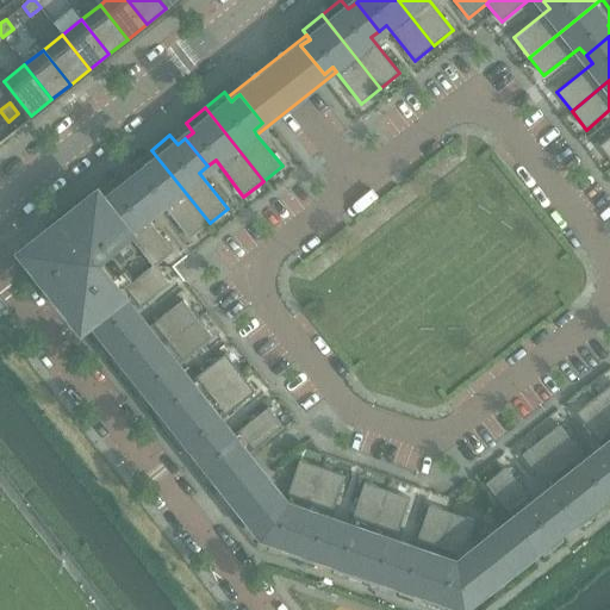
[(609,136),(599,145),(609,159),(609,136)]
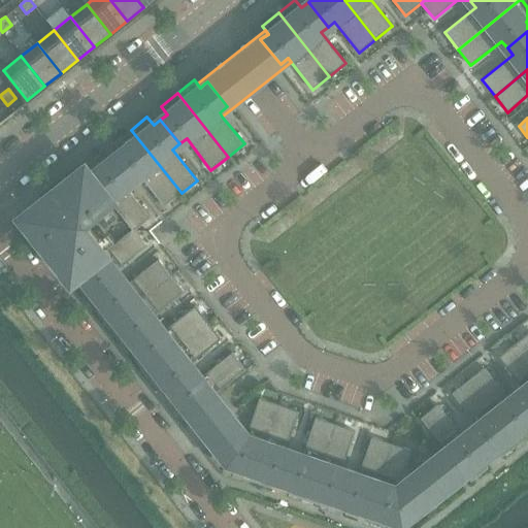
[(131,130),(113,142),(121,151),(113,156),(133,180),(139,175),(164,206),(182,193),(131,130)]
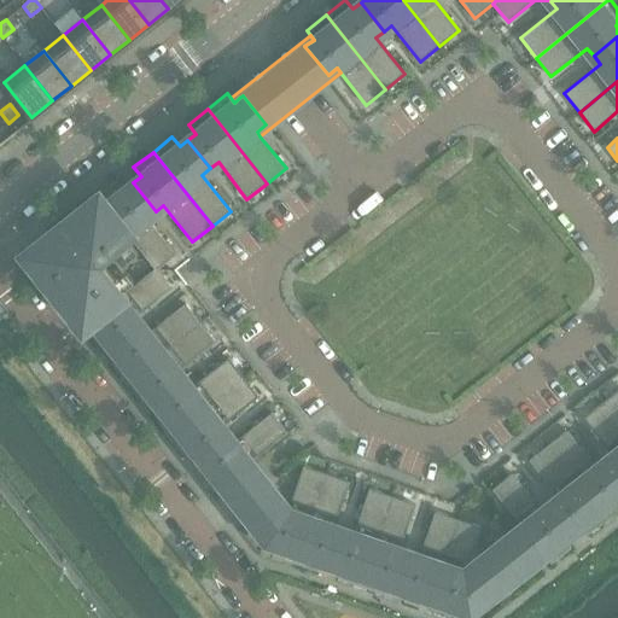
[(147,219),(156,211),(133,182),(124,190),(117,180),(98,194),(130,234),(157,269),(158,269),(176,255),(147,219)]
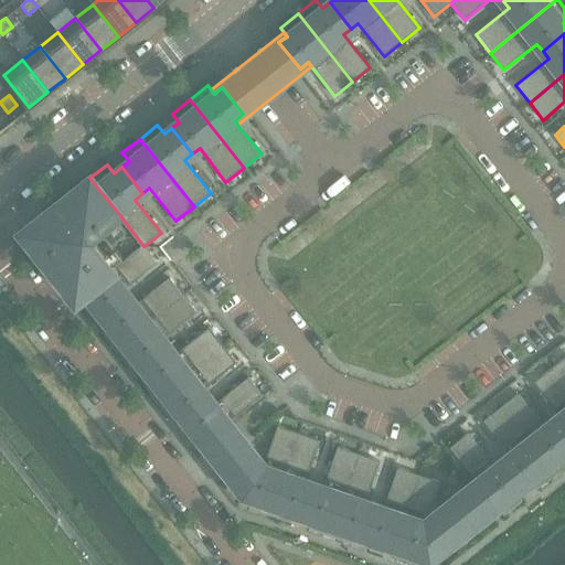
[(84,242),(119,214),(89,178),(31,224),(32,226),(33,226),(39,234),(31,240),(30,241),(59,278),(68,270),(73,277),(64,284),(76,299),(109,273),(84,242)]
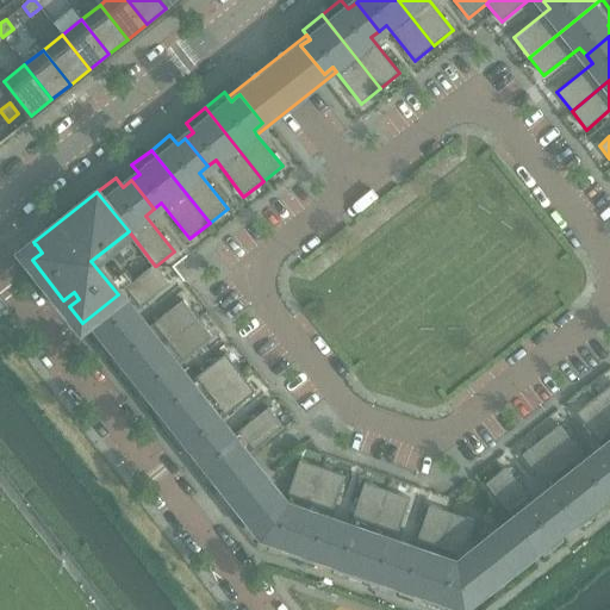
[(170,284),(156,266),(155,266),(118,294),(82,323),(97,342),(106,335),(112,343),(141,321),(135,312),(170,284)]
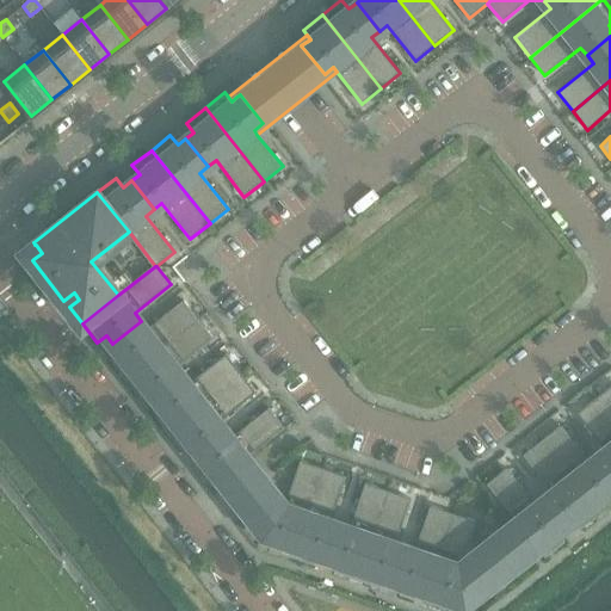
[(198,320),(183,300),(147,328),(141,321),(112,344),(118,351),(110,358),(125,377),(198,320)]
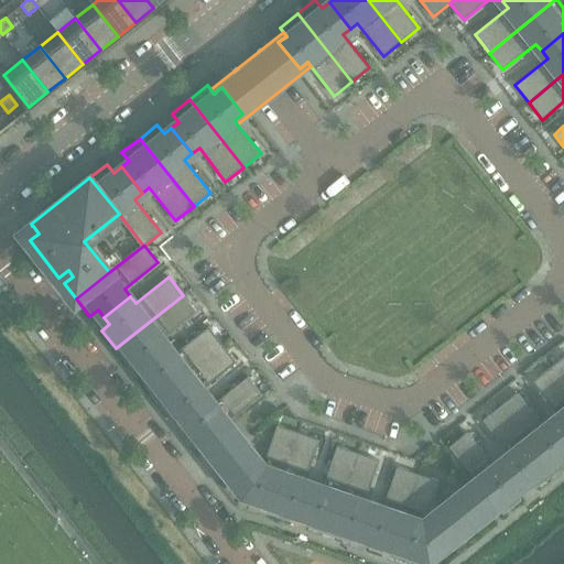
[(197,312),(183,295),(116,348),(129,366),(137,359),(143,367),(170,346),(164,338),(197,312)]
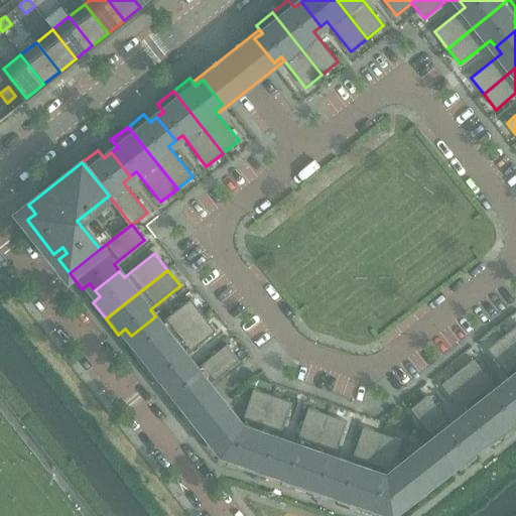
[(204,315),(190,298),(160,323),(155,316),(131,336),(136,342),(128,348),(141,365),(204,315)]
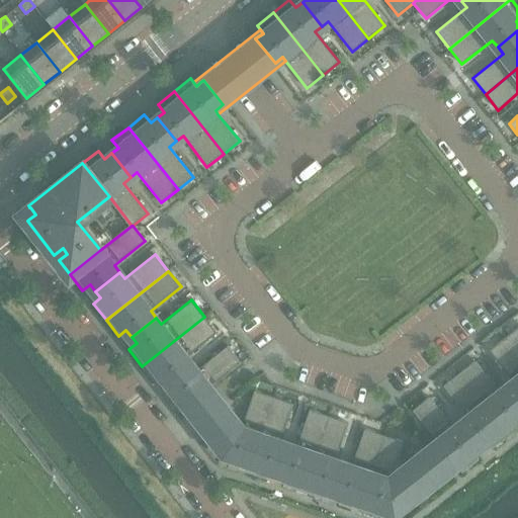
[(217,332),(204,317),(142,366),(155,381),(162,375),(168,382),(192,363),(186,356),(217,332)]
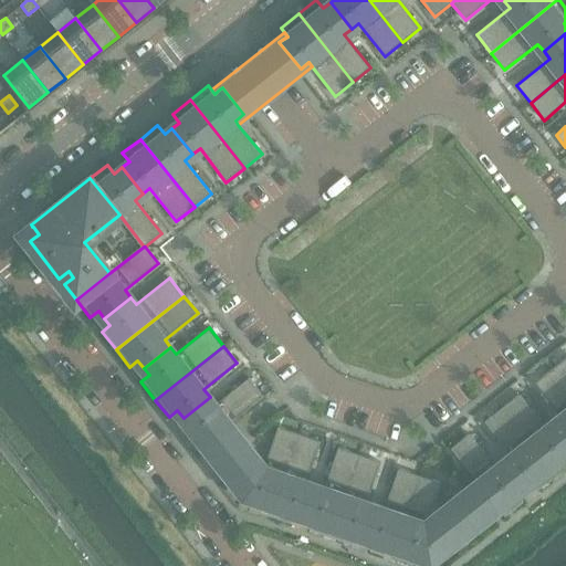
[(565,356),(552,368),(565,386),(565,356)]
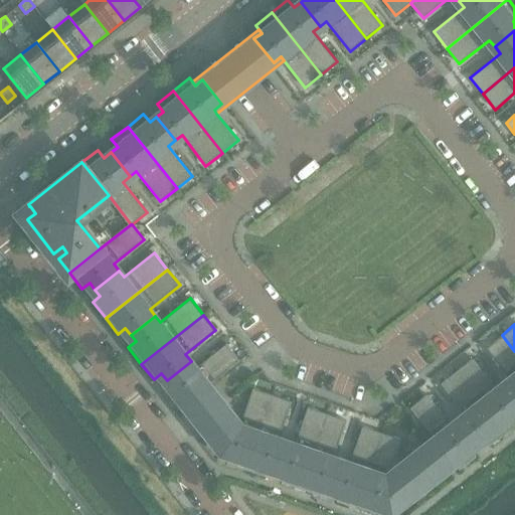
[(514,351),(502,335),(486,348),(510,378),(503,383),(514,397),(514,351)]
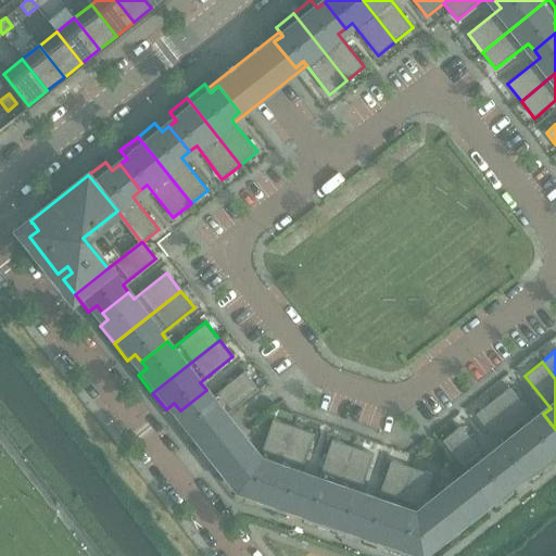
[(258,389),(244,370),(212,396),(206,390),(180,411),(186,418),(177,424),(191,442),(226,415),(258,389)]
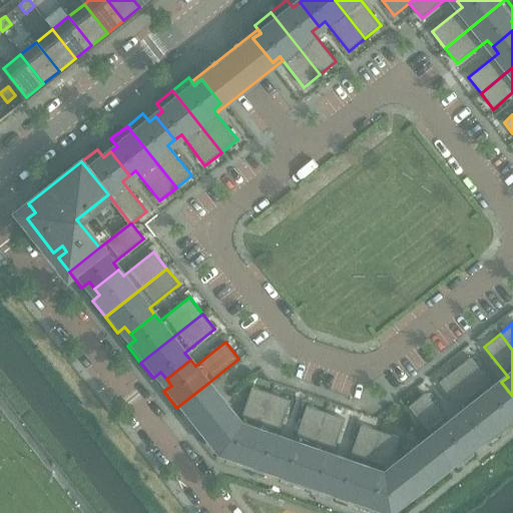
[(512,396),(501,382),(495,387),(471,357),(455,370),(504,431),(512,424),(512,396)]
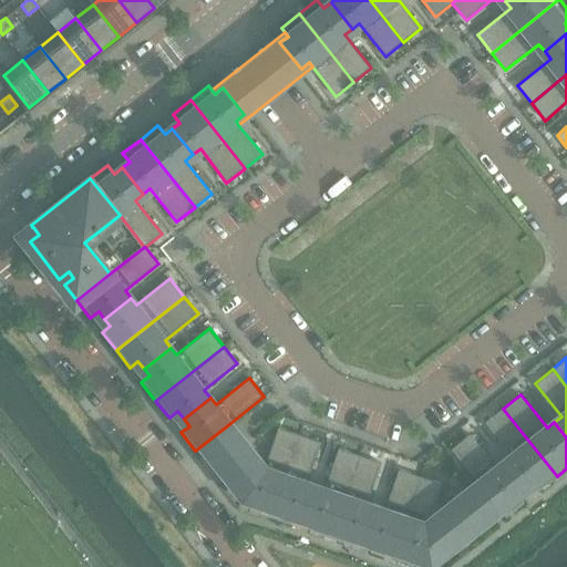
[(503,409),(485,422),(512,455),(504,461),(525,488),(533,482),(539,491),(557,476),(503,409)]
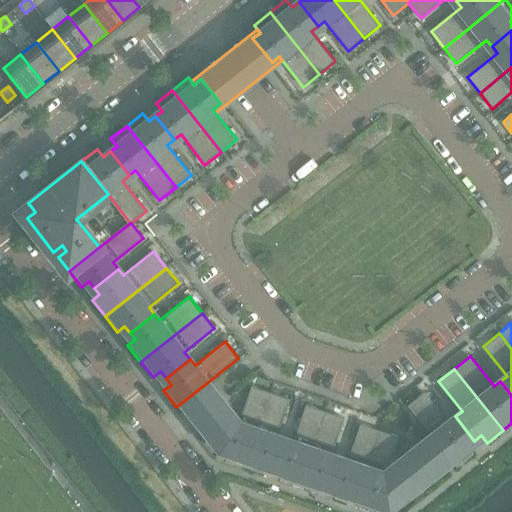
[(229,419),(239,422),(208,382),(176,407),(216,457),(225,460),(228,451),(219,448),(229,419)]
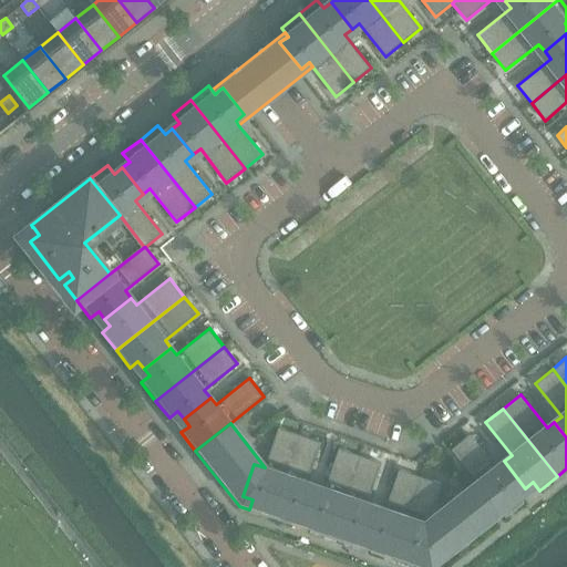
[(301,435),(278,428),(265,467),(254,464),(243,496),(253,500),(249,509),(272,517),(301,435)]
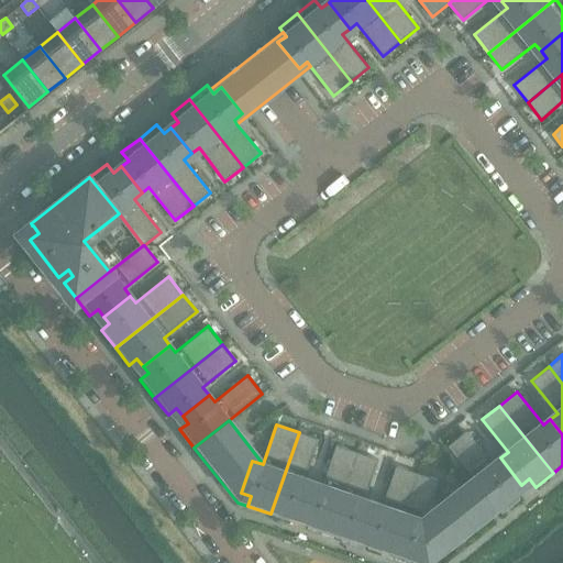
[(500,457),(493,464),(467,431),(449,445),(473,476),(493,501),(501,514),(520,499),(514,490),(521,485),(500,457)]
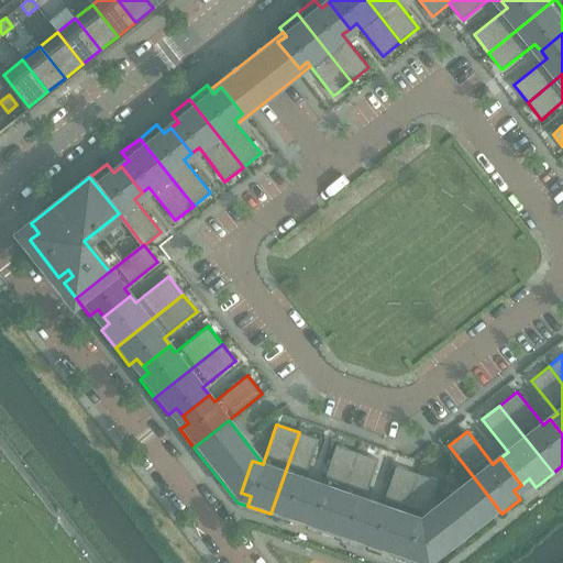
[(319,439),(299,432),(271,514),(290,521),(294,511),(304,515),(315,483),(305,478),(319,439)]
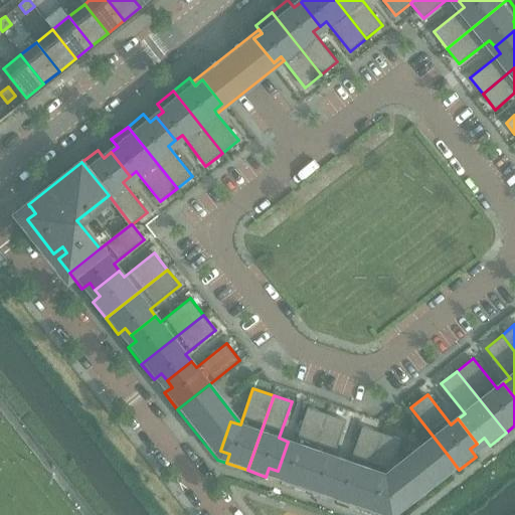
[(328,414),(308,407),(295,444),(288,442),(278,471),(285,473),(282,482),(302,489),(328,414)]
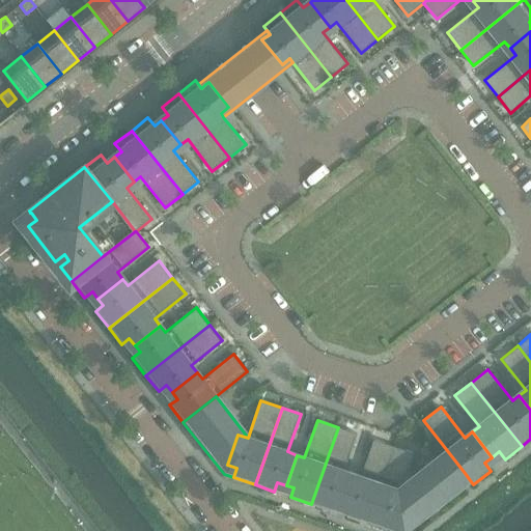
[(357,434),(338,427),(311,504),(330,511),(333,501),(343,505),(354,474),(344,471),(357,434)]
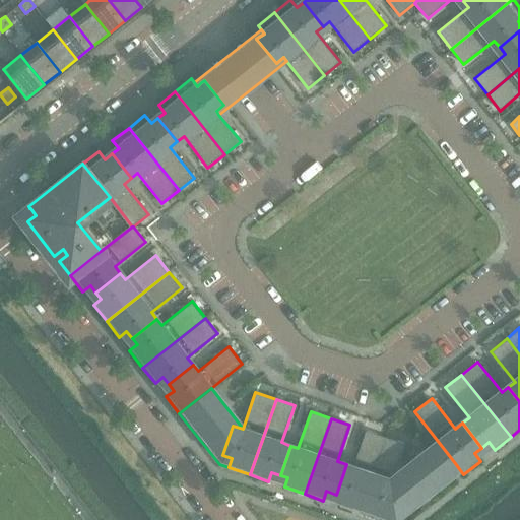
[(386,438),(366,431),(353,467),(346,464),(336,495),(342,497),(339,506),(361,513),(386,438)]
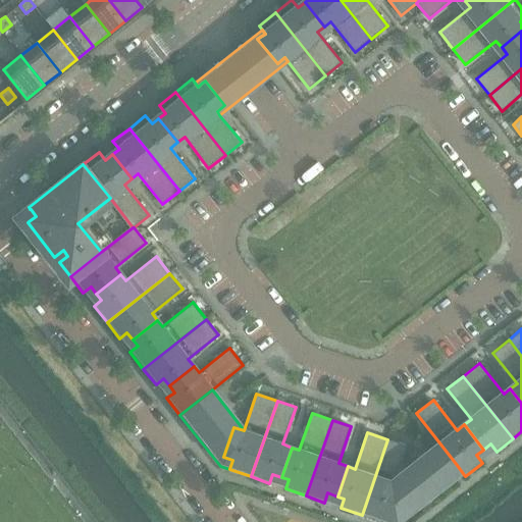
[(407,446),(387,439),(362,515),(380,521),(383,512),(393,516),(403,485),(394,482),(397,473),(407,446)]
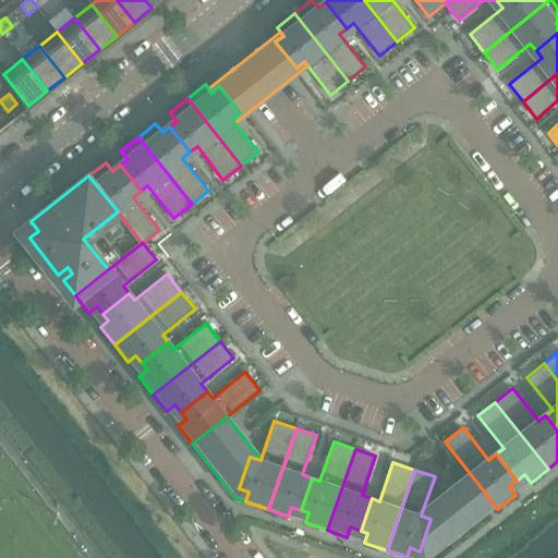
[(488,497),(469,472),(424,506),(421,516),(431,519),(420,552),(488,497)]
